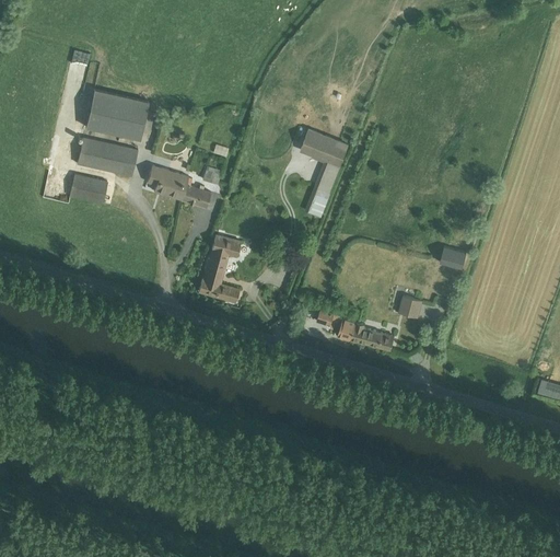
[(11,83),(21,84),(23,66),(12,66),(11,83)]
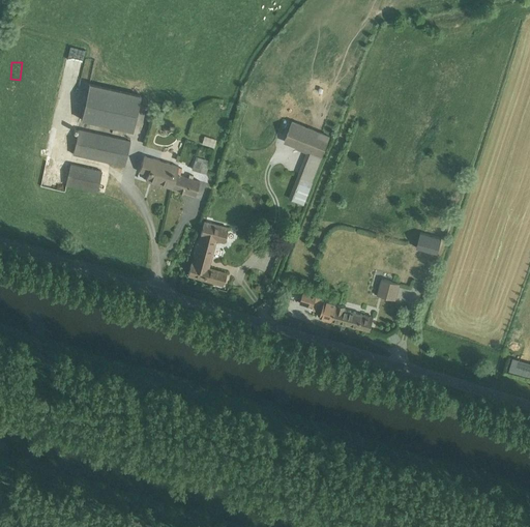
[(91,86),(81,120),(133,134),(142,100),(91,86)]
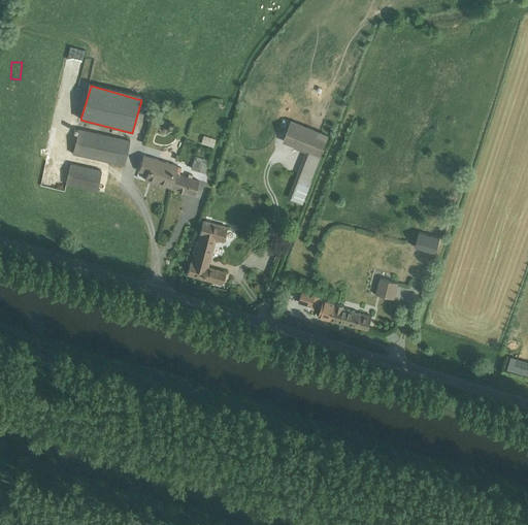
[(292,197),(301,200),(328,133),(294,120),(285,142),(309,153),(292,197)]
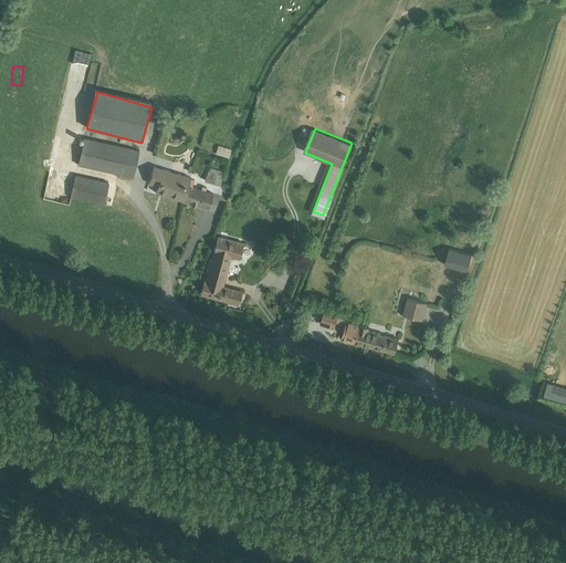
[(79,160),(134,175),(140,149),(85,135),(79,160)]
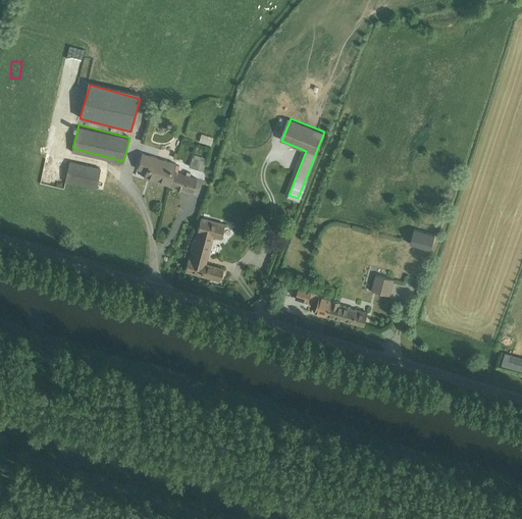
[(201,140),(204,132),(193,127),(190,137),(201,140)]
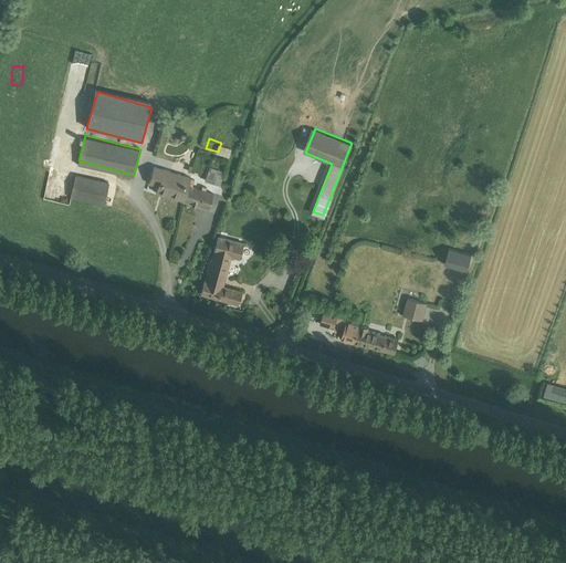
[(69,191),(100,199),(105,179),(74,171),(69,191)]
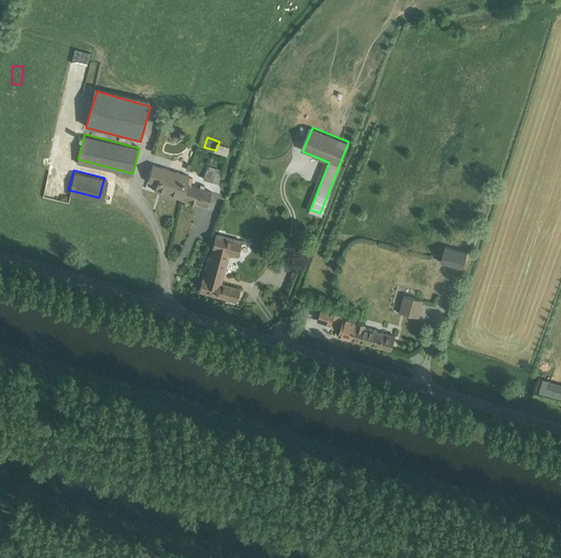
[(148,173),(144,185),(207,205),(212,193),(189,186),(192,177),(172,170),(170,181),(148,173)]
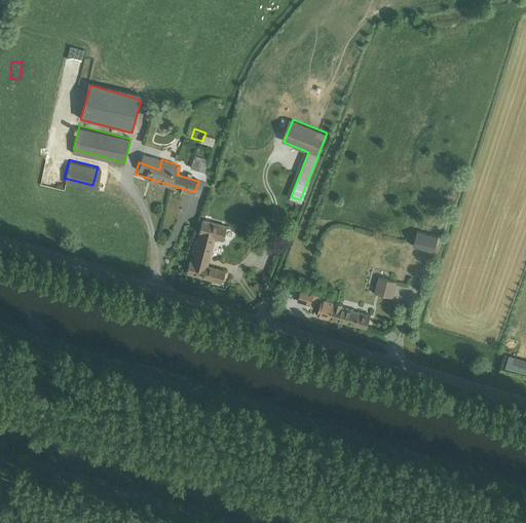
[(208,215),(189,274),(224,286),(228,271),(208,265),(217,232),(229,236),(233,223),(208,215)]
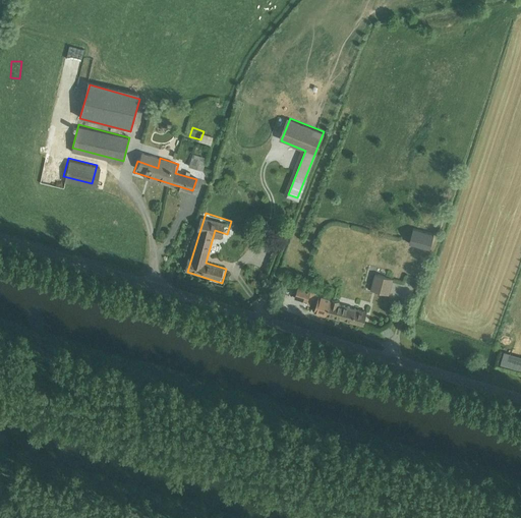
[(430,247),(433,232),(412,227),(409,241),(430,247)]
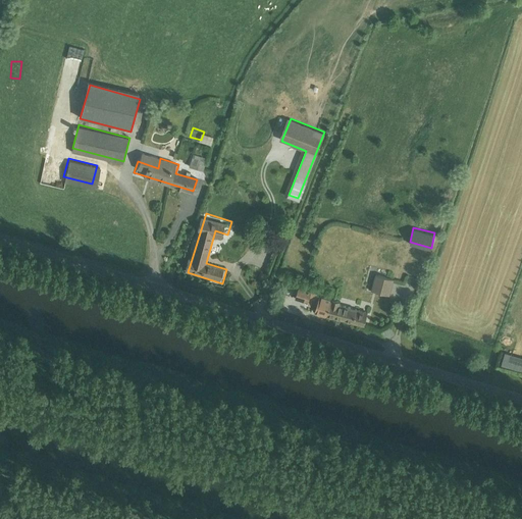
[(386,291),(390,275),(375,271),(371,286),(386,291)]
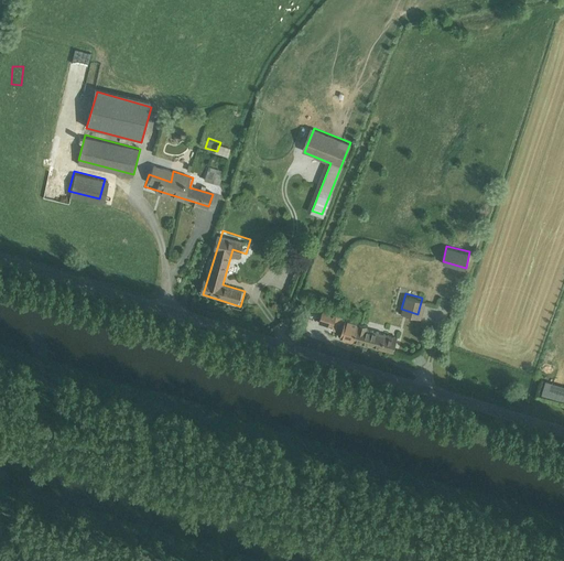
[(370,325),(370,323),(326,308),(322,319),(347,327),(344,336),(393,353),(400,336),(370,325)]
